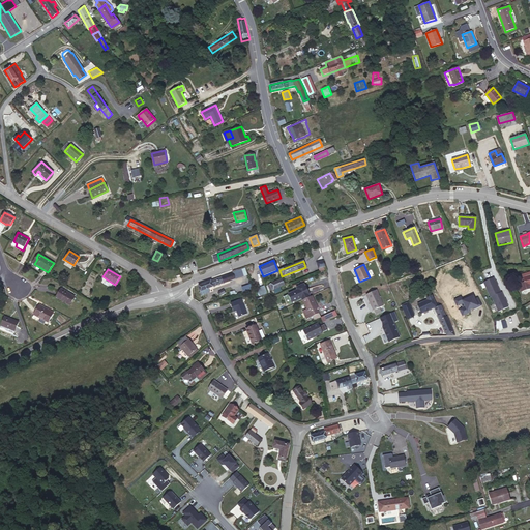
[(198,286),(200,292),(208,289),(235,278),(233,272),(198,286)]
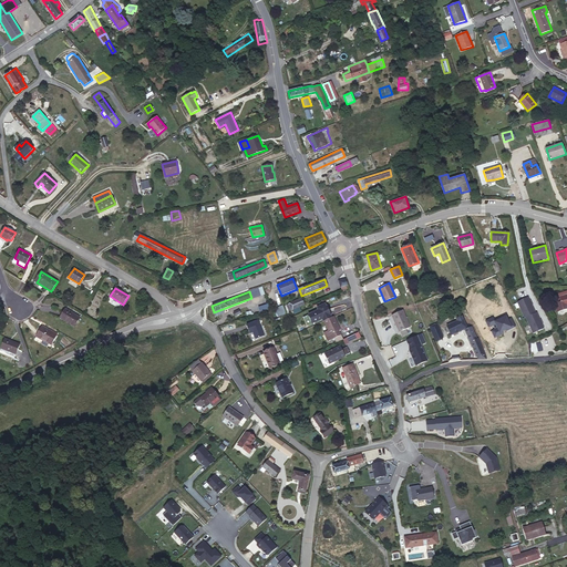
[(566,295),(559,297),(559,298),(555,300),(558,311),(566,309),(566,295)]
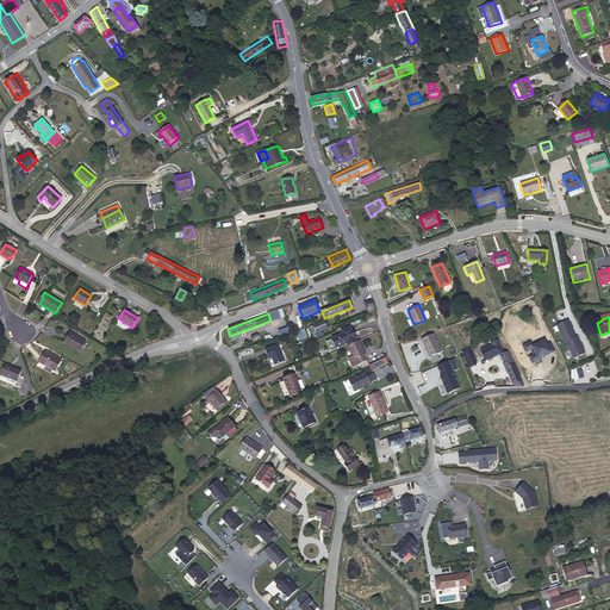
[(322,330),(328,328),(324,321),(307,328),(311,335),(322,330)]
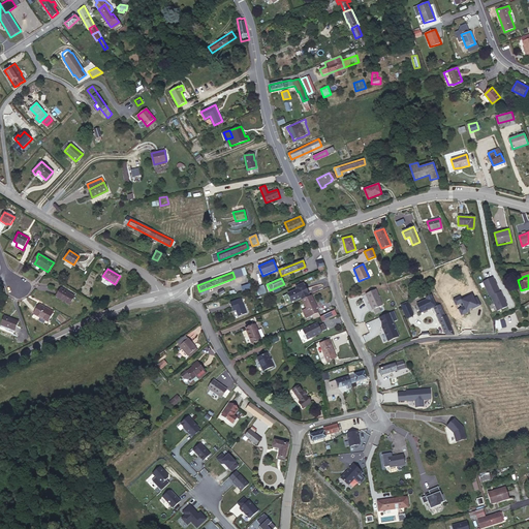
[(493,278),(483,282),(490,297),(491,297),(499,292),(493,278)]
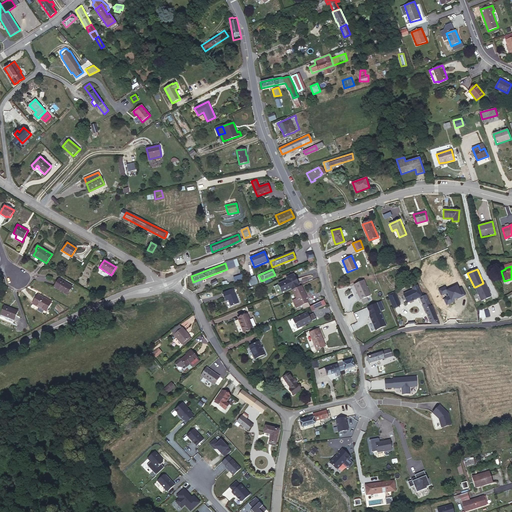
[(292,290),(300,286),(298,284),(299,284),(298,282),(296,282),(295,280),(293,277),(295,276),(293,273),(286,277),(287,279),(280,283),(279,285),(282,290),(284,291),(291,287),(292,290)]
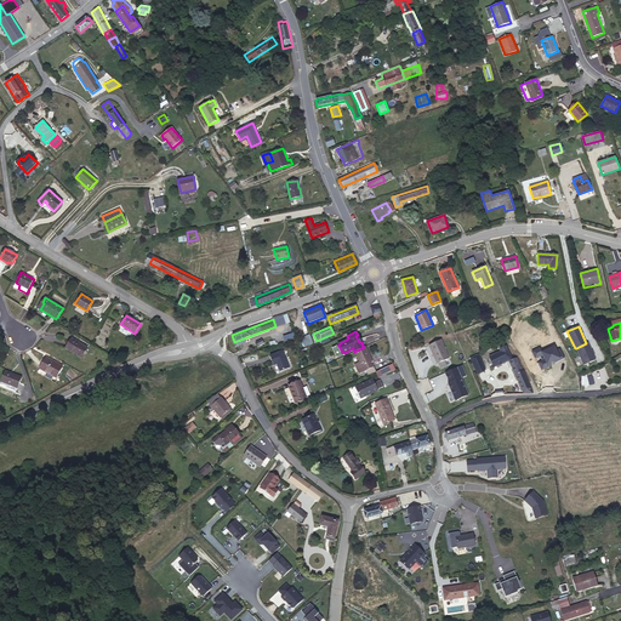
[(309,335),(301,337),(305,347),(313,343),(309,335)]
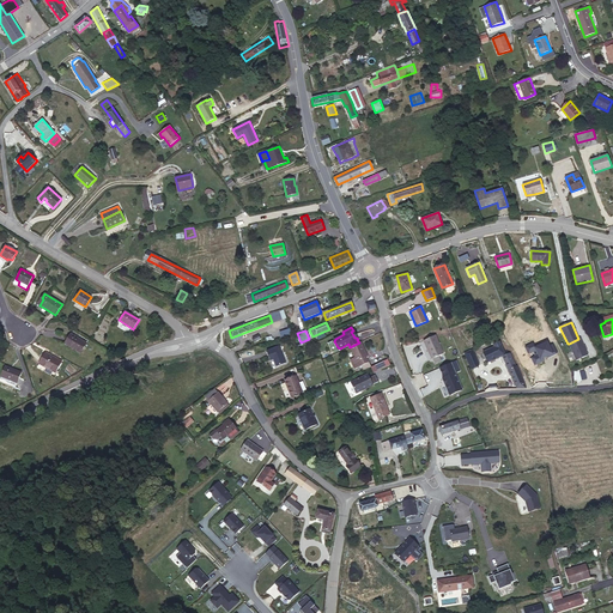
[(86,344),(71,334),(65,344),(80,353),(86,344)]
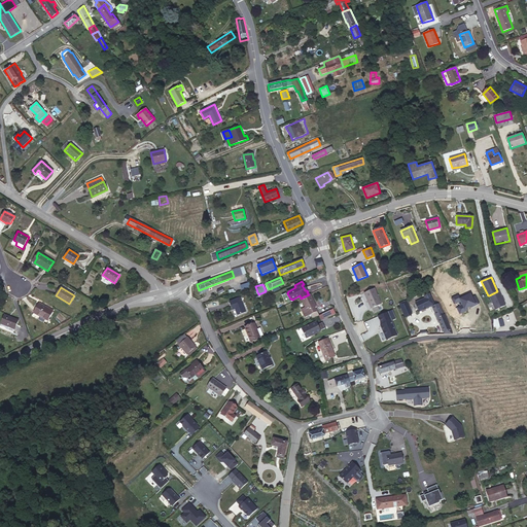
[(381,304),(374,288),(364,292),(372,309),(381,304)]
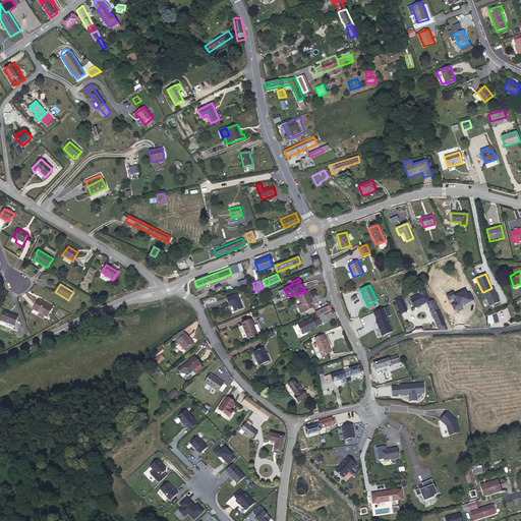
[(491,288),(483,292),(490,306),(500,302),(494,287),(491,288)]
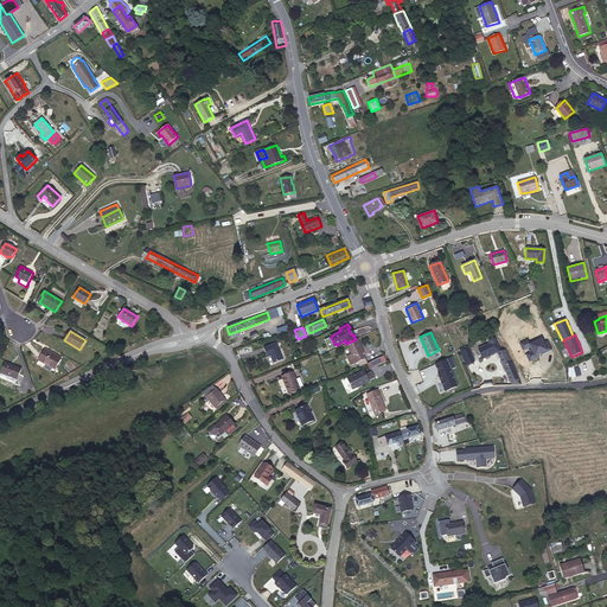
[(500,351),(494,338),(489,340),(490,343),(479,349),(484,358),(500,351)]
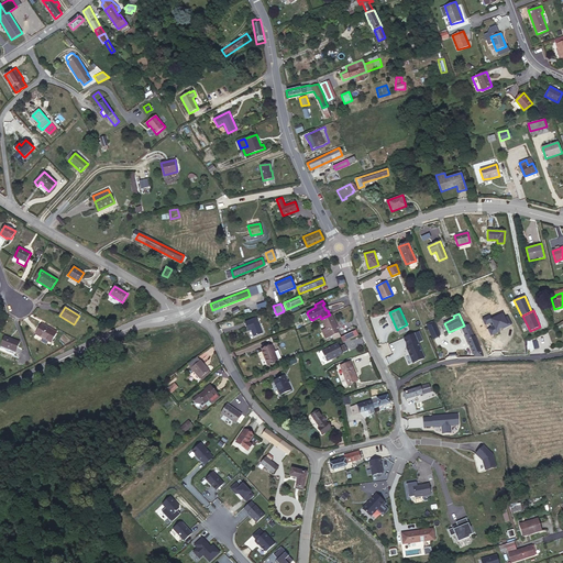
[(338,328),(331,315),(330,315),(321,319),(326,328),(321,330),(326,339),(339,332),(337,328),(338,328)]
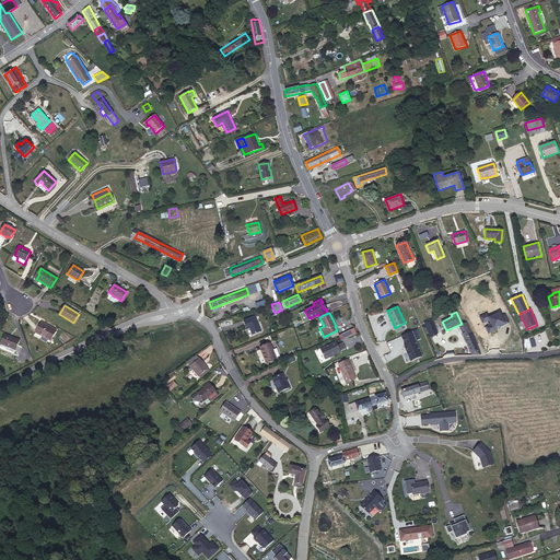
[(261,331),(255,316),(244,321),(247,329),(249,327),(253,335),(261,331)]
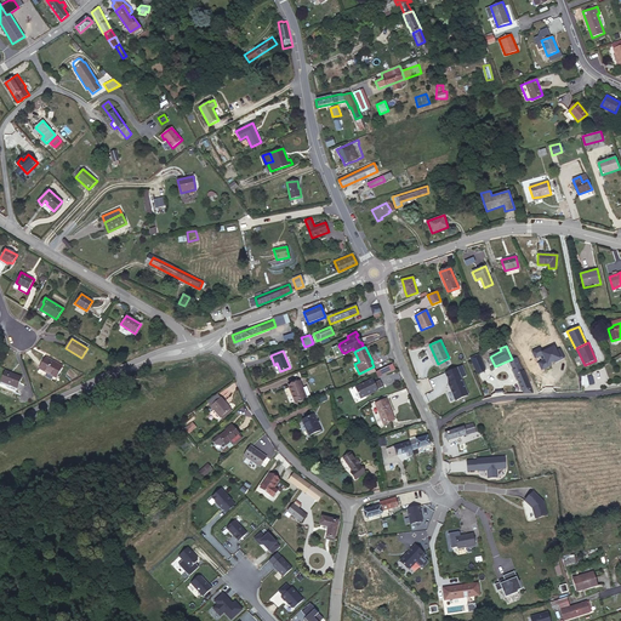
[(485,370),(479,354),(471,358),(477,374),(485,370)]
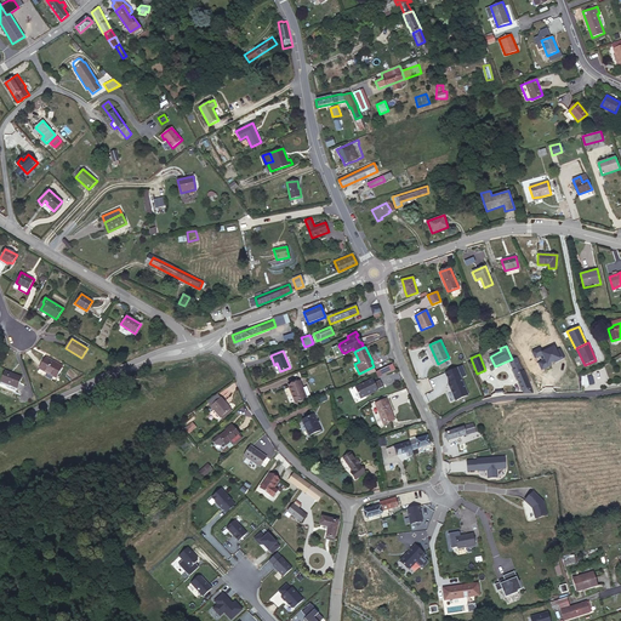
[(63,366),(46,357),(39,369),(57,377),(63,366)]
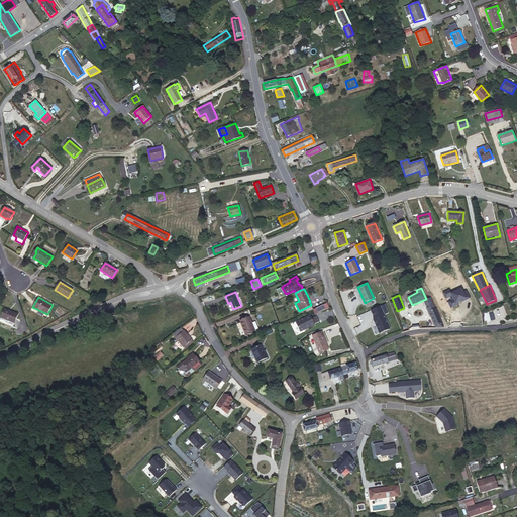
[(444,327),(435,309),(430,298),(424,301),(427,307),(426,307),(436,328),(444,327)]
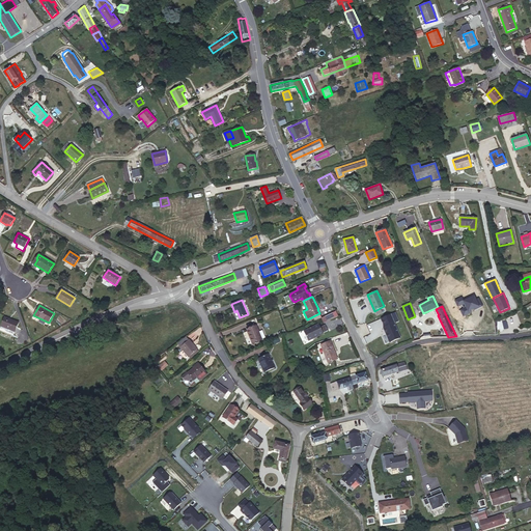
[(322,317),(324,323),(338,315),(335,311),(322,317)]
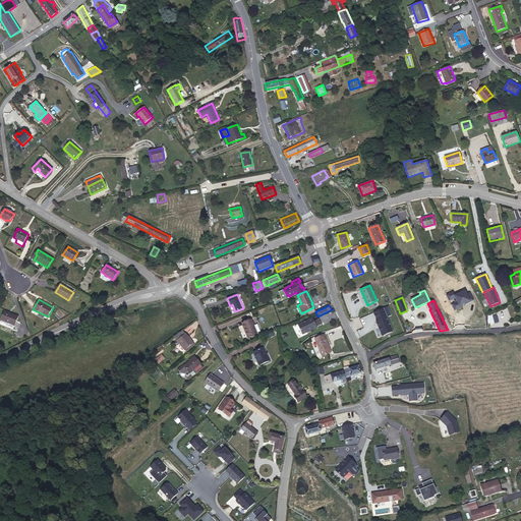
[(392,316),(388,307),(373,313),(383,338),(394,333),(387,317),(392,316)]
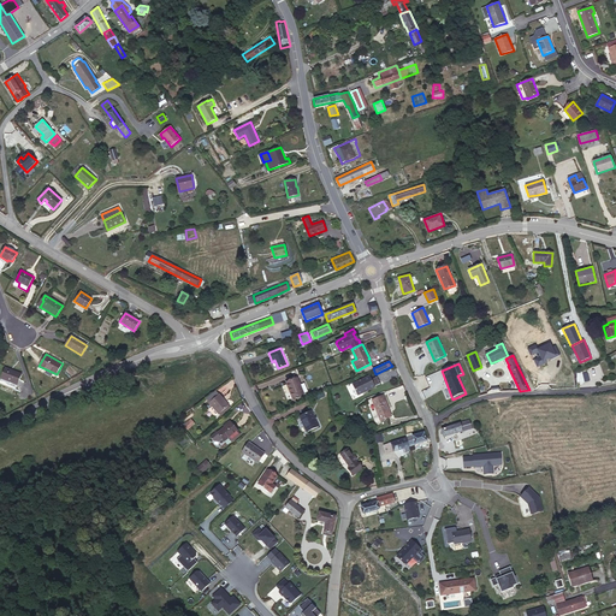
[(22,374),(5,368),(0,378),(0,383),(16,390),(22,374)]
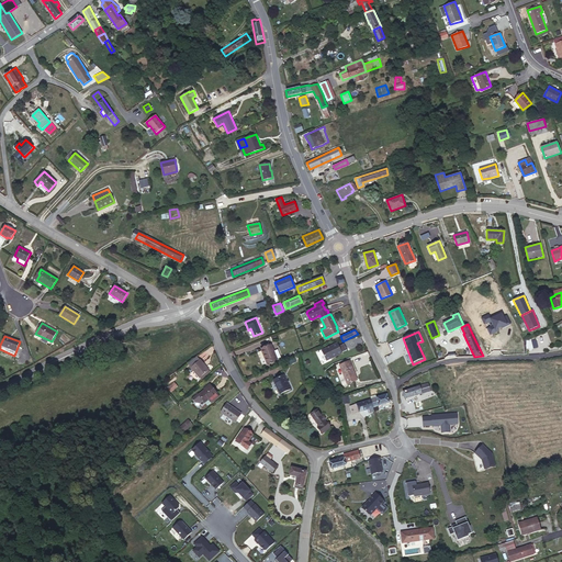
[(337,344),(321,350),(325,360),(341,353),(337,344)]
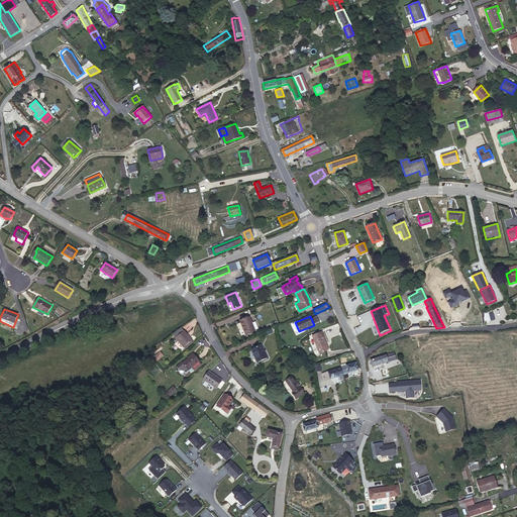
[(254,330),(251,323),(249,318),(240,322),(245,334),(254,330)]
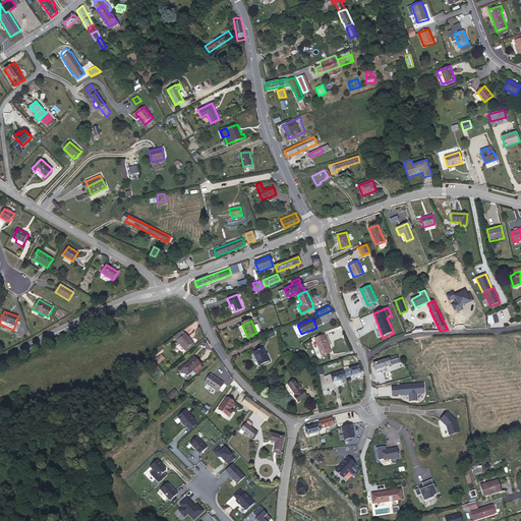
[(193,343),(185,334),(177,341),(180,344),(185,350),(193,343)]
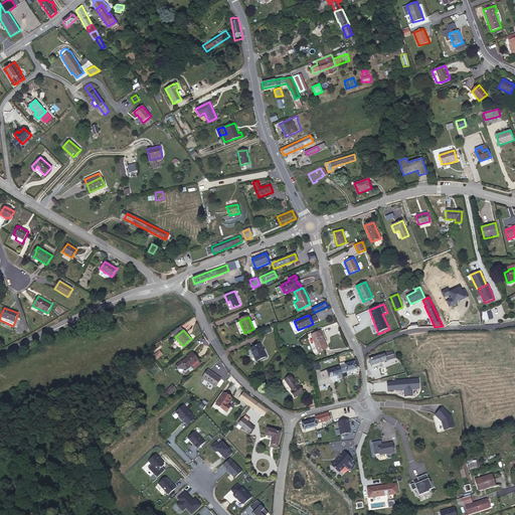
[(327,348),(321,331),(311,335),(318,352),(327,348)]
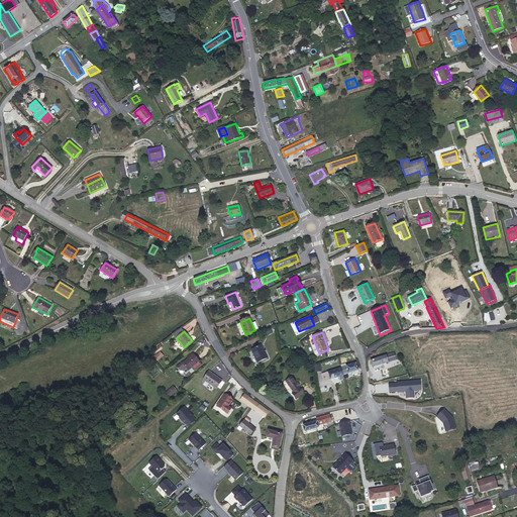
[(193,341),(192,340),(184,347),(185,348),(193,341)]
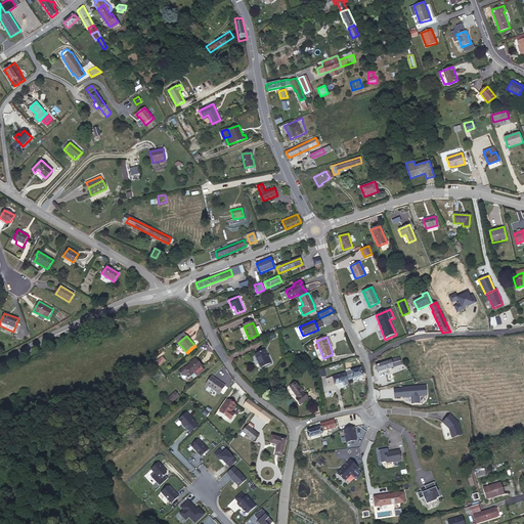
[(267,357),(266,354),(264,350),(255,354),(261,367),(270,363),(267,357)]
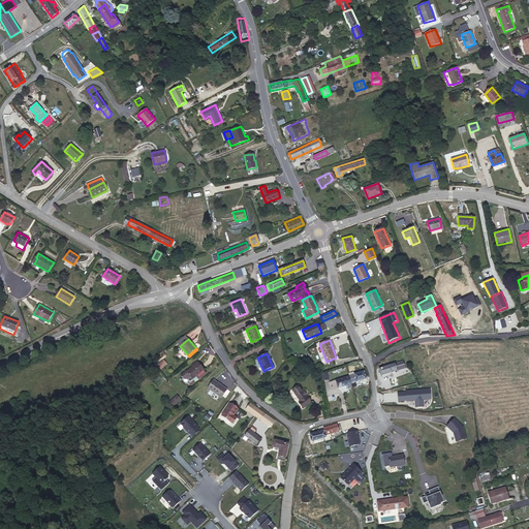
[(164,360),(157,366),(160,370),(167,364),(164,360)]
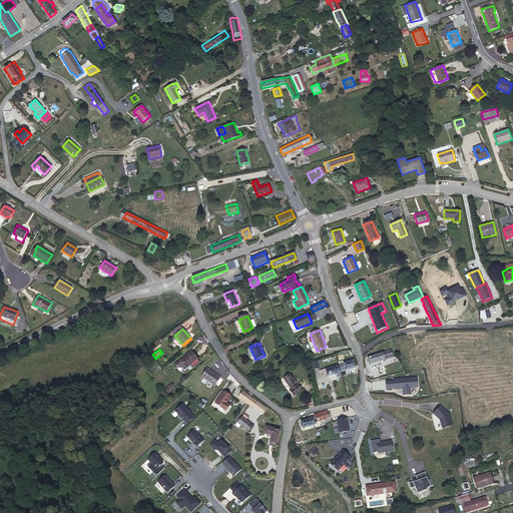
[(370,364),(393,357),(391,350),(368,358),(370,364)]
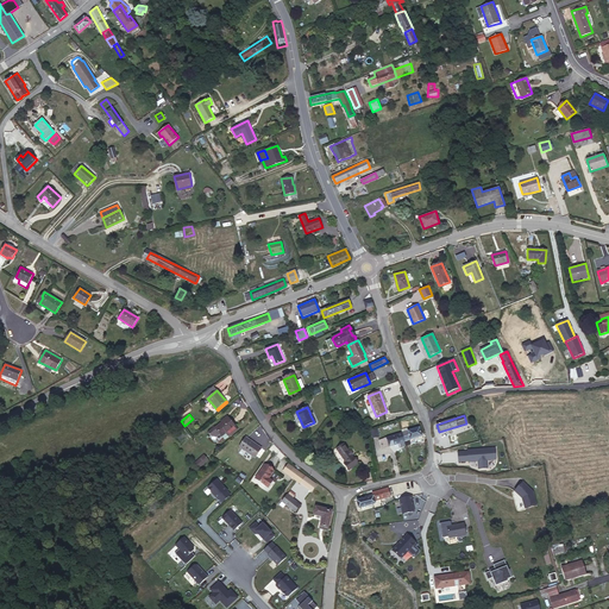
[(234,426),(228,418),(221,422),(215,428),(214,427),(208,432),(212,437),(217,437),(220,434),(221,437),(226,433),(228,437),(237,429),(234,426)]
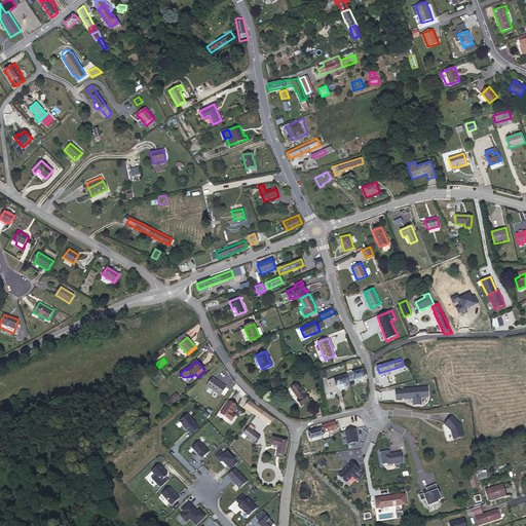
[(365,376),(363,369),(347,374),(349,381),(348,381),(349,384),(354,383),(353,380),(365,376)]
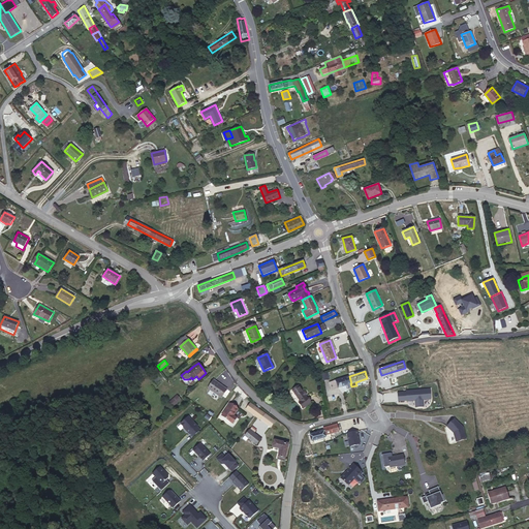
[(351,383),(349,376),(330,382),(332,390),(347,384),(348,387),(351,386),(350,383),(351,383)]
